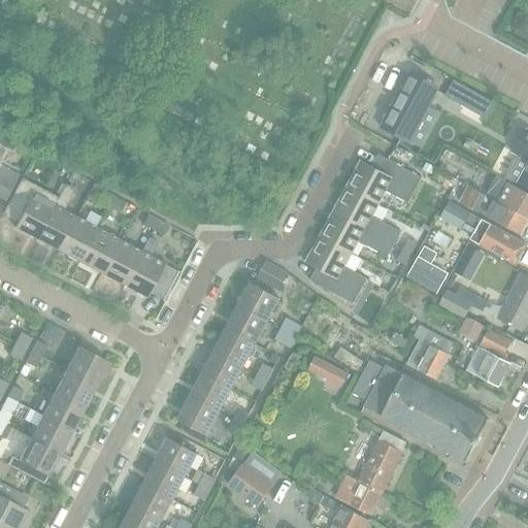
[(409,73),(380,127),(409,142),(438,88),(409,73)]
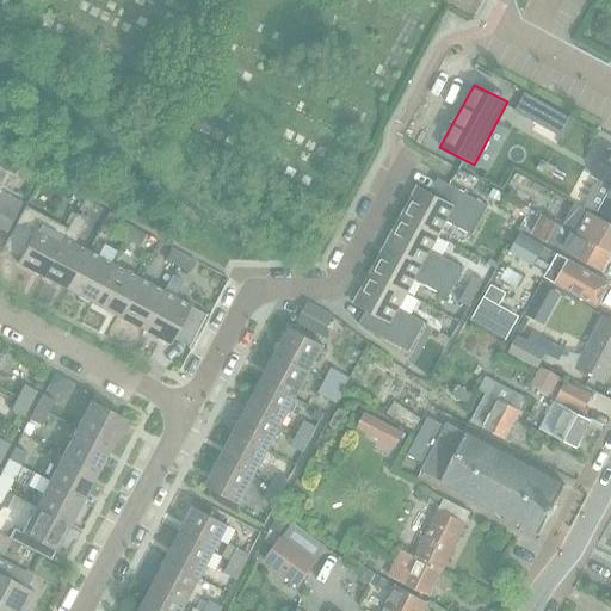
[(525,94),(516,111),(536,123),(545,106),(525,94)]
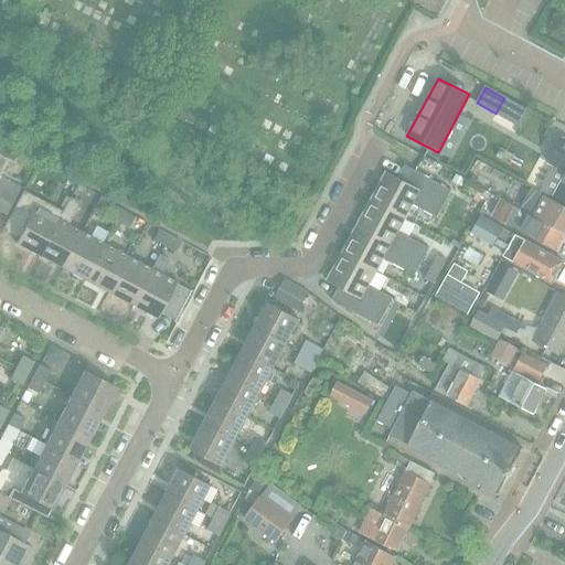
[(541,190),(564,203),(564,140),(562,138),(547,163),(554,167),(541,190)]
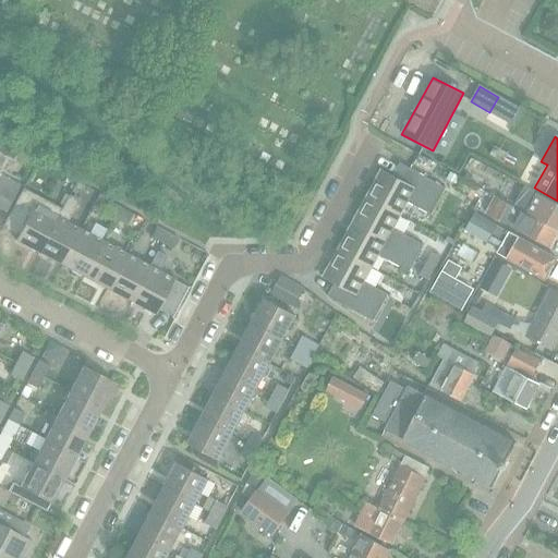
[(0,153),(12,159),(20,145),(7,140),(2,137),(0,143),(0,147),(1,148),(0,150),(0,153)]
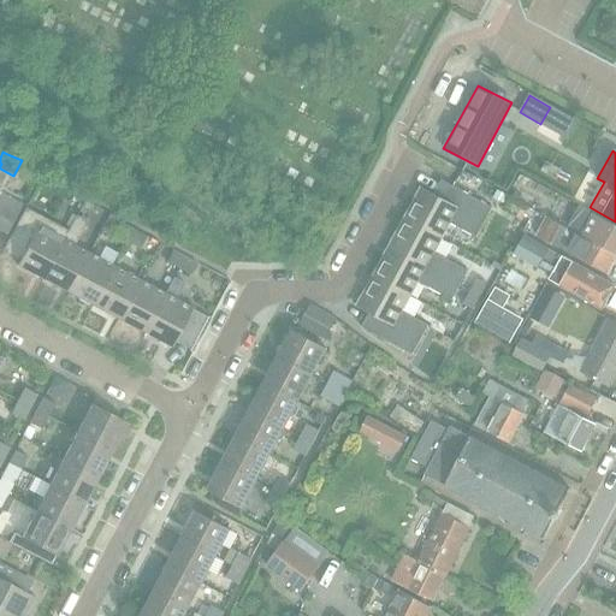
[(43,171),(37,183),(39,183),(40,184),(41,184),(42,184),(43,184),(45,184),(46,184),(47,184),(48,184),(49,184),(51,183),(52,183),(53,182),(54,181),(55,179),(55,178),(57,178),(43,171)]
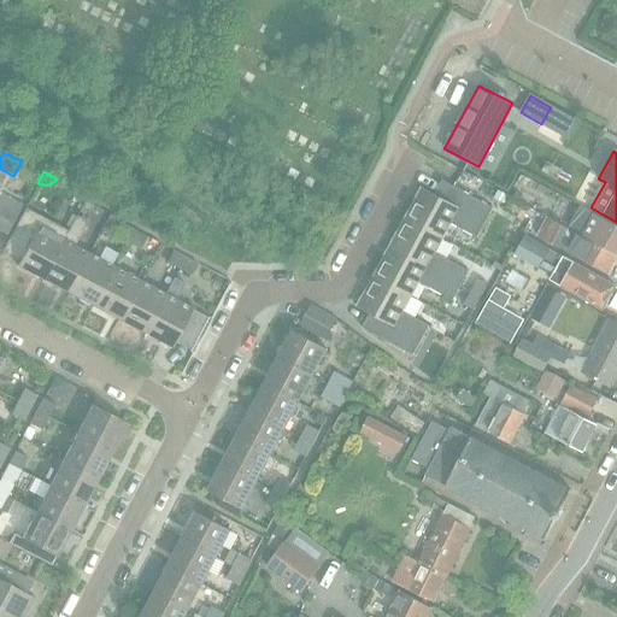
[(405,219),(442,239),(450,224),(476,239),(493,209),(441,181),(433,195),(421,189),(405,219)]
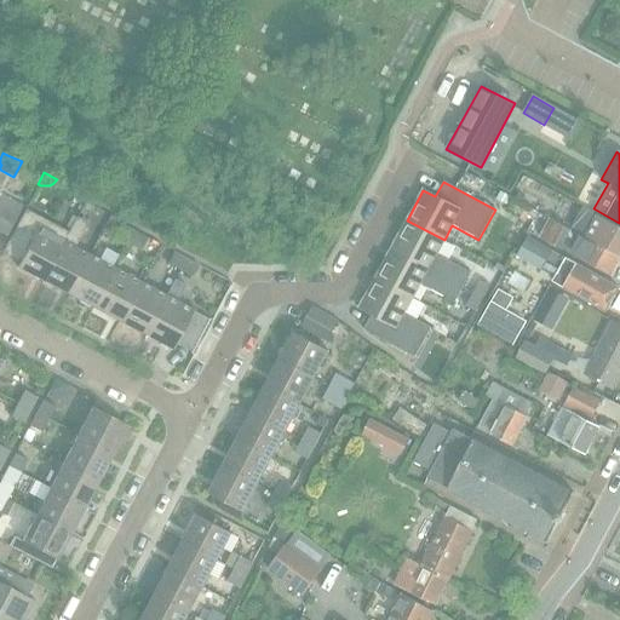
[(500,191),(497,199),(507,204),(511,196),(500,191)]
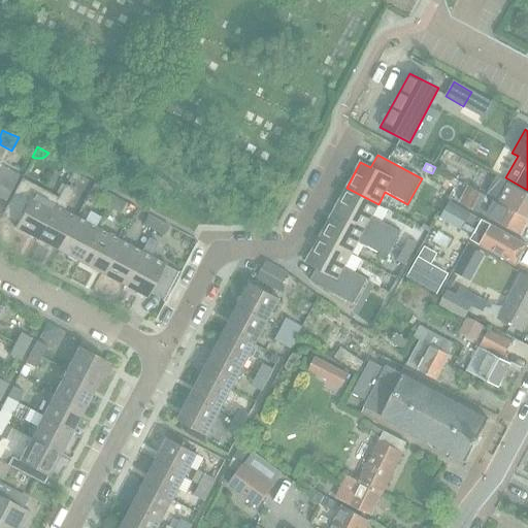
[(18,175),(1,167),(0,166),(0,198),(4,200),(18,175)]
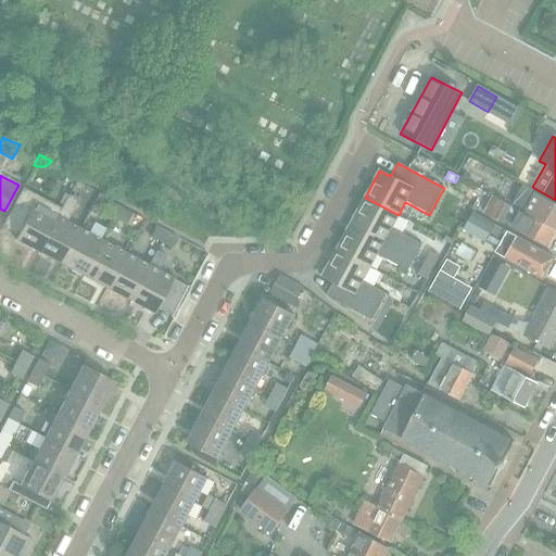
[(68,193),(74,182),(63,176),(57,187),(68,193)]
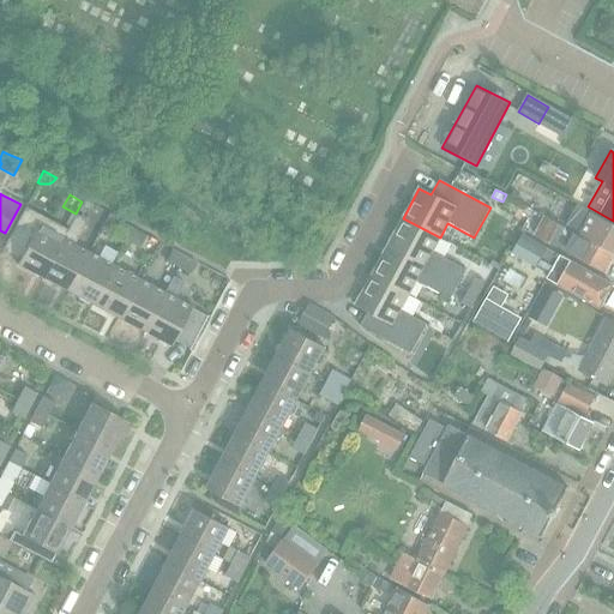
[(509,196),(503,205),(519,215),(525,205),(509,196)]
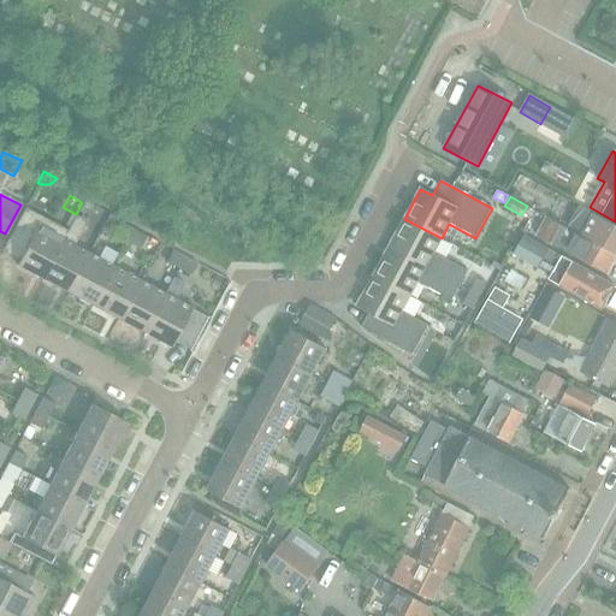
[(76,214),(88,220),(95,208),(82,202),(76,214)]
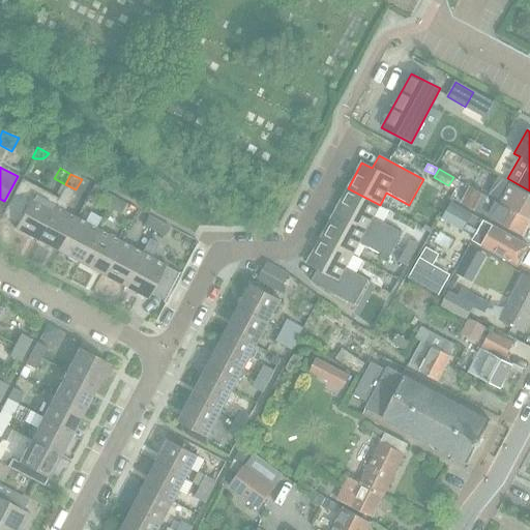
[(529,196),(511,185),(510,184),(497,178),(487,196),(469,186),(468,188),(494,203),(500,205),(529,222),(529,221),(529,196)]
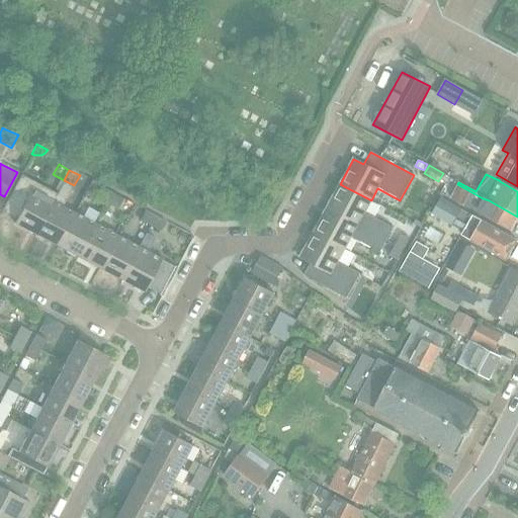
[(432,191),(439,194),(444,185),(437,182),(432,191)]
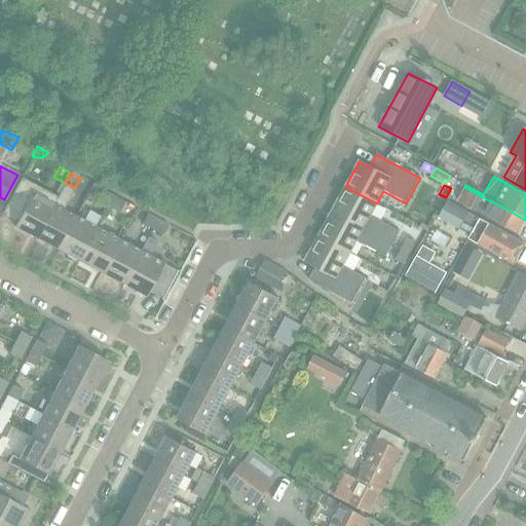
[(370,216),(377,203),(345,187),(332,211),(392,245),(399,231),(370,216)]
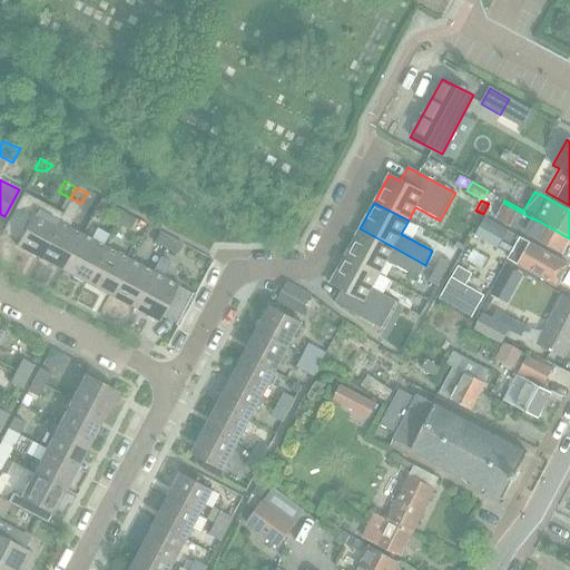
[(569,238),(538,220),(531,218),(503,203),(494,218),(541,244),(561,255),(569,238)]
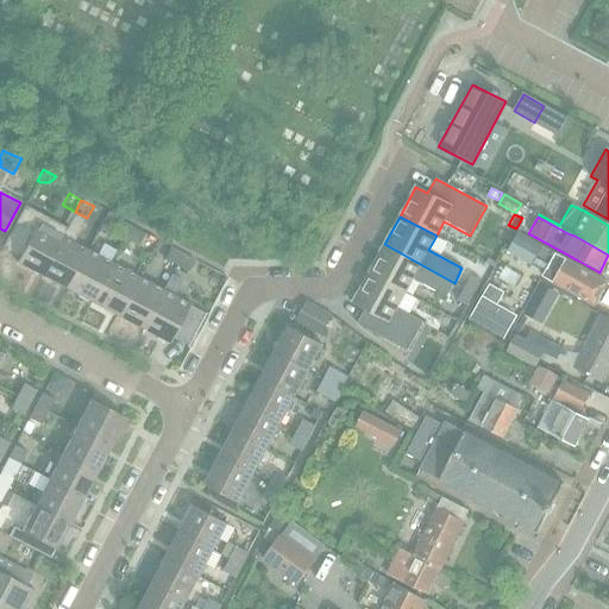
[(125,239),(131,226),(119,220),(113,232),(125,239)]
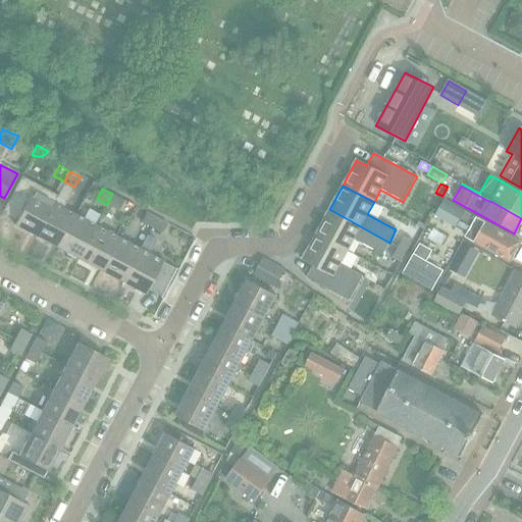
[(35,236),(52,203),(31,192),(13,224),(35,236)]
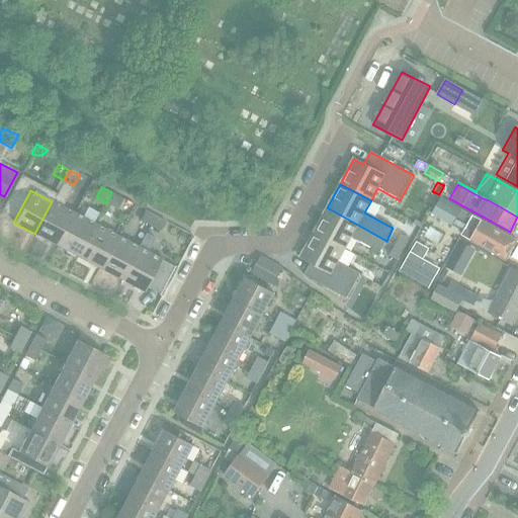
[(106,203),(116,208),(121,198),(111,192),(106,203)]
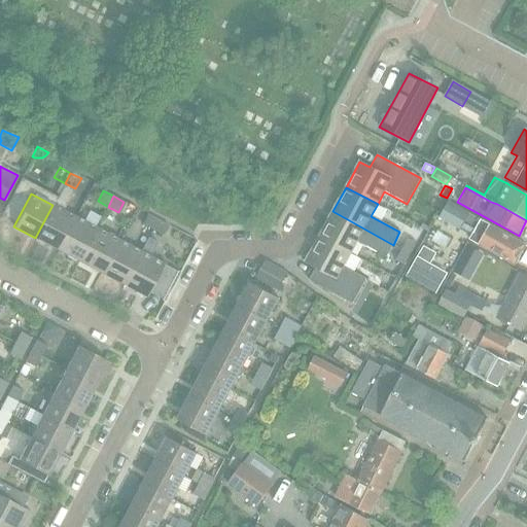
[(438,218),(459,230),(468,213),(448,201),(438,218)]
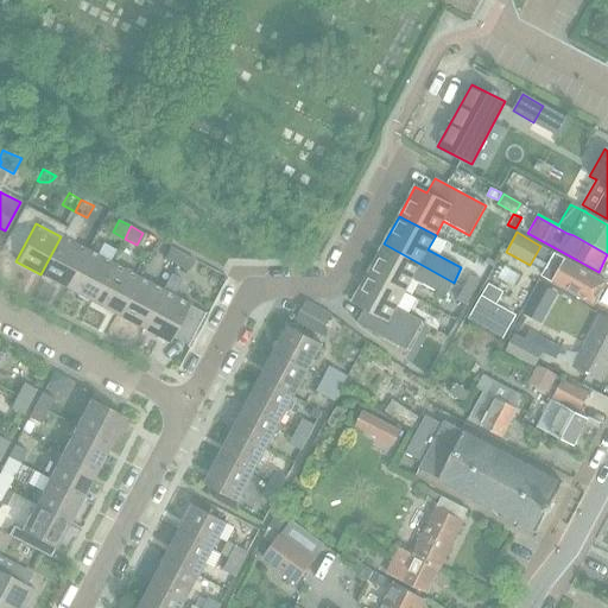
[(65,289),(86,251),(61,236),(40,274),(65,289)]
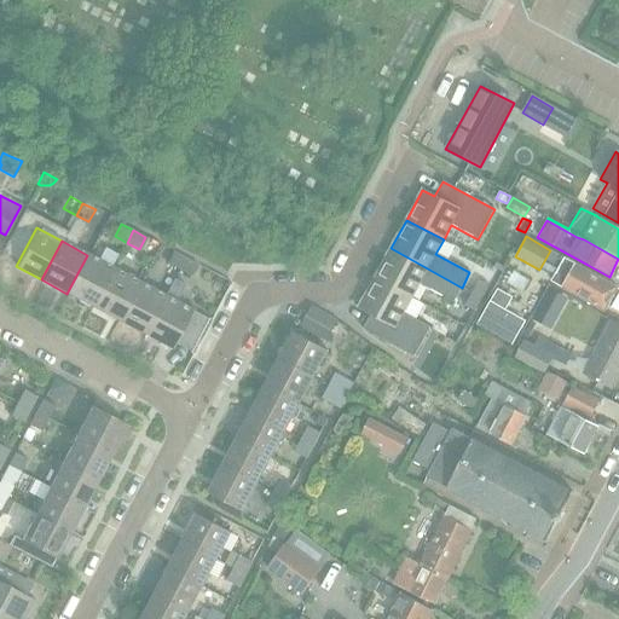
[(453,302),(462,288),(391,248),(375,278),(412,298),(420,284),(453,302)]
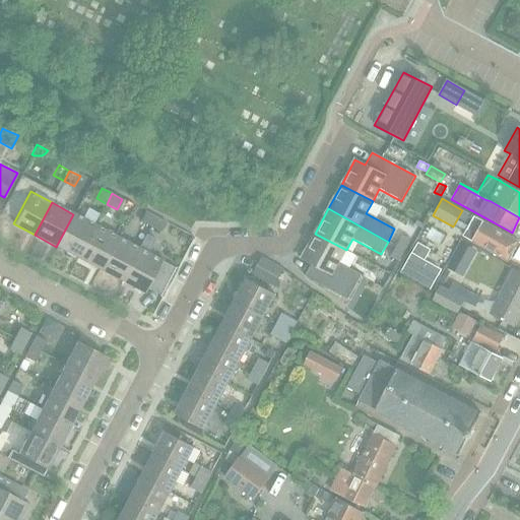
[(149,226),(154,216),(145,211),(140,221),(149,226)]
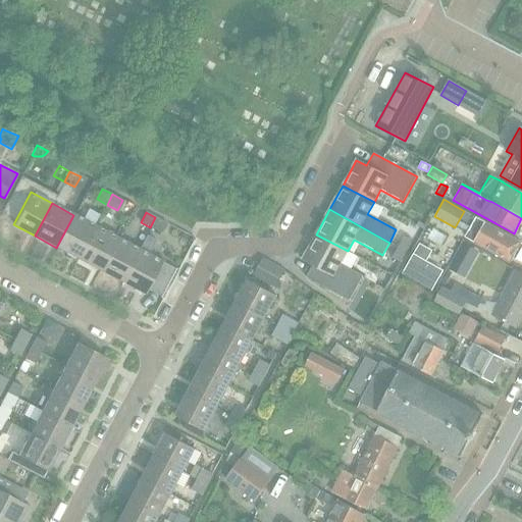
[(79,259),(96,226),(73,215),(56,248),(79,259)]
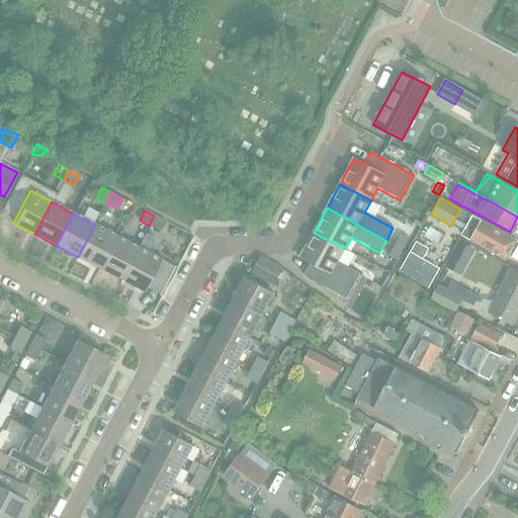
[(149,226),(160,231),(165,221),(154,216),(149,226)]
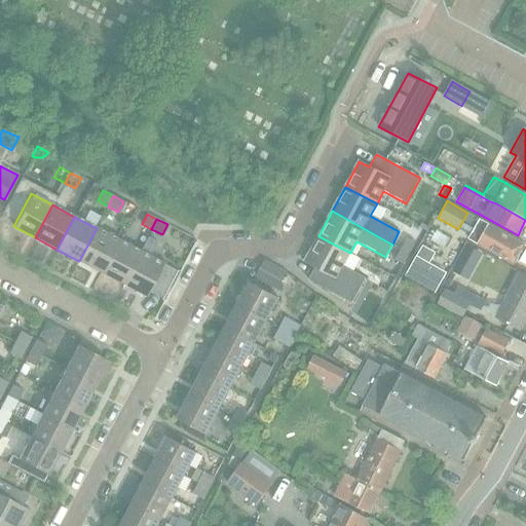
[(524,246),(479,221),(471,236),(479,240),(477,245),(513,265),(524,246)]
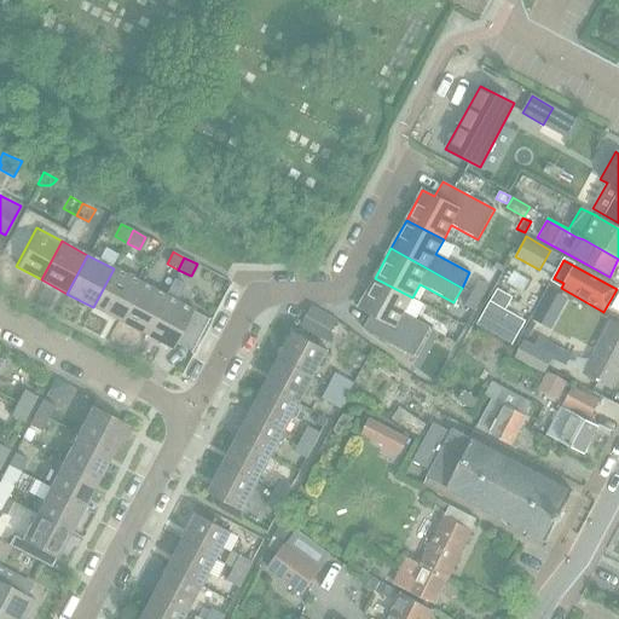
[(508,267),(495,289),(496,289),(491,298),(499,302),(504,294),(505,295),(509,288),(508,287),(516,272),(508,267)]
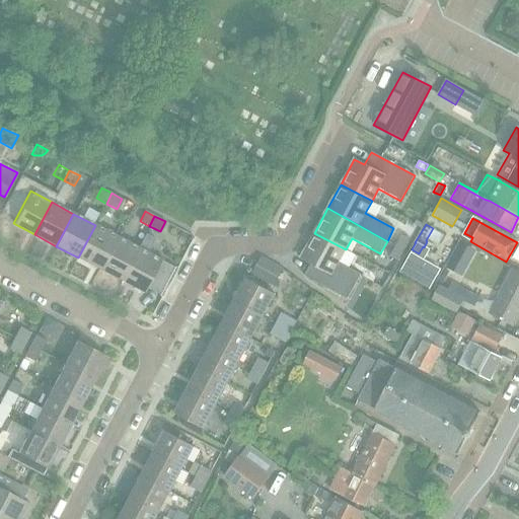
[(99,269),(117,236),(95,225),(78,257),(99,269)]
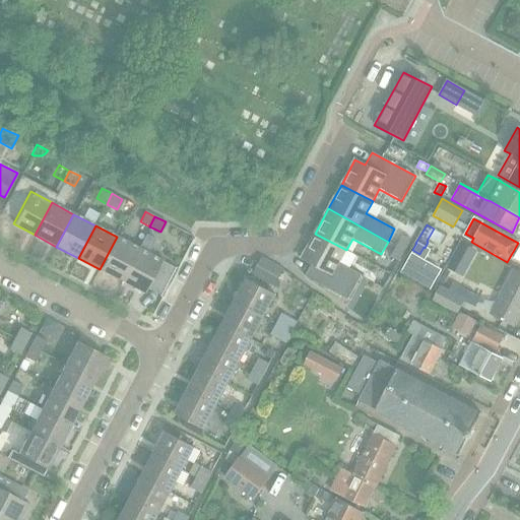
[(339,263),(346,250),(315,234),(301,258),(311,264),(305,276),(347,300),(361,275),(339,263)]
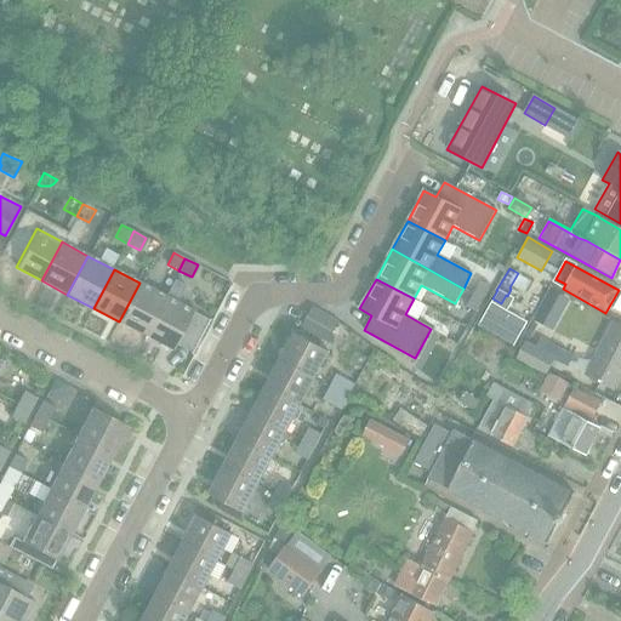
[(192,311),(176,302),(184,286),(174,280),(165,296),(165,297),(144,336),(171,349),(174,345),(191,354),(209,320),(208,319),(191,312),(192,311)]
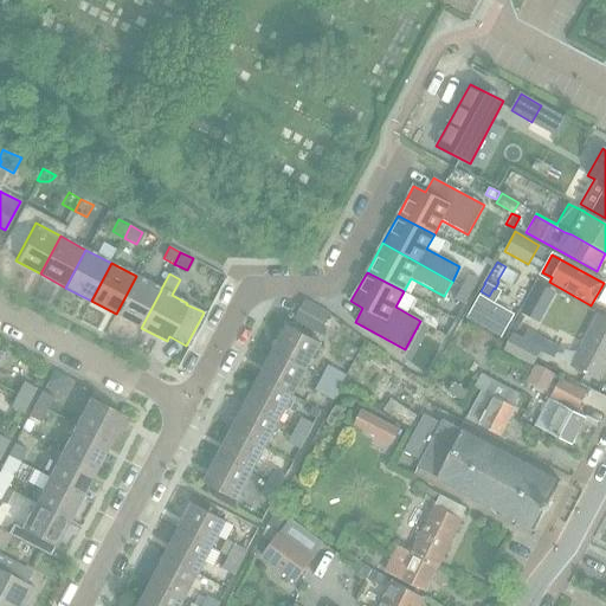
[(471,292),(478,279),(469,274),(462,287),(471,292)]
